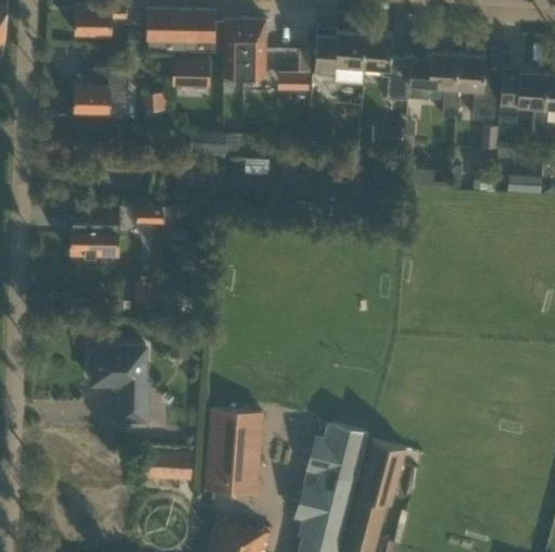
[(126,20),(126,7),(112,7),(112,5),(75,5),(74,35),(112,35),(112,19),(126,20)]
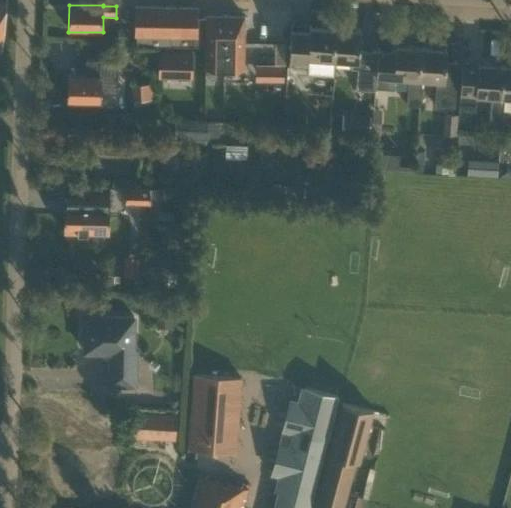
[(172,51),(172,49),(206,49),(206,72),(244,72),(245,19),(207,19),(207,21),(198,21),(198,11),(136,10),(136,39),(136,50),(172,51)]
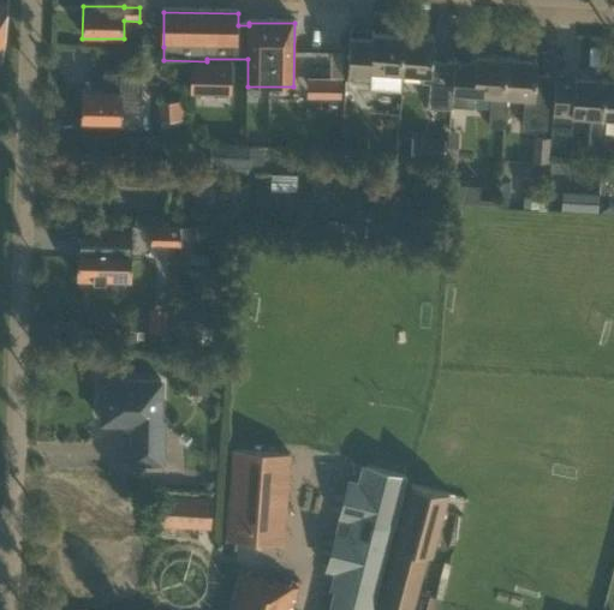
[(351,34),(347,83),(370,84),(370,89),(374,93),(401,94),(401,95),(403,95),(404,75),(400,75),(403,37),(373,35),(351,34)]
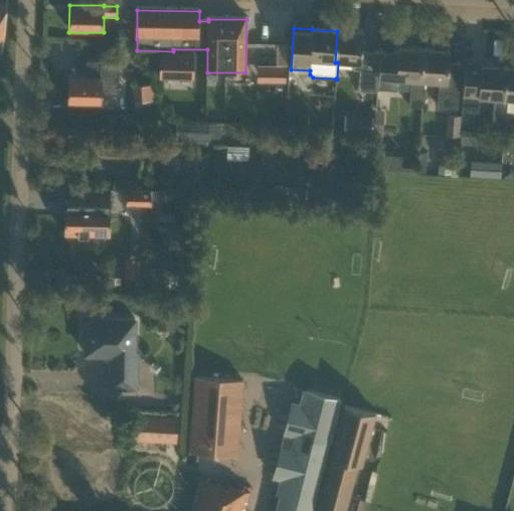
[(121,42),(129,42),(129,32),(121,31),(121,42)]
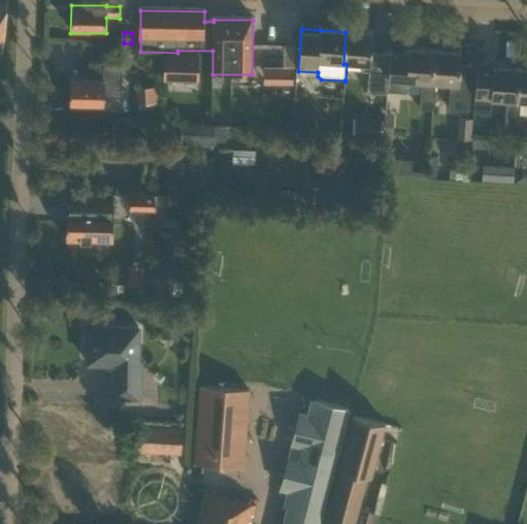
[(346,32),(343,64),(347,64),(363,65),(362,73),(369,73),(367,95),(386,96),(389,56),(371,54),(372,34),(346,32)]
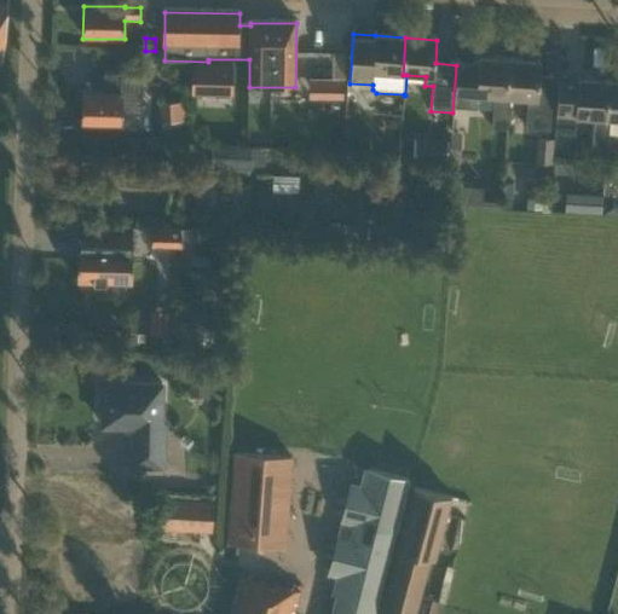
[(509,61),(479,58),(478,64),(457,63),(454,110),(477,111),(478,96),(494,97),(492,131),(508,132),(510,98),(507,98),(509,61)]
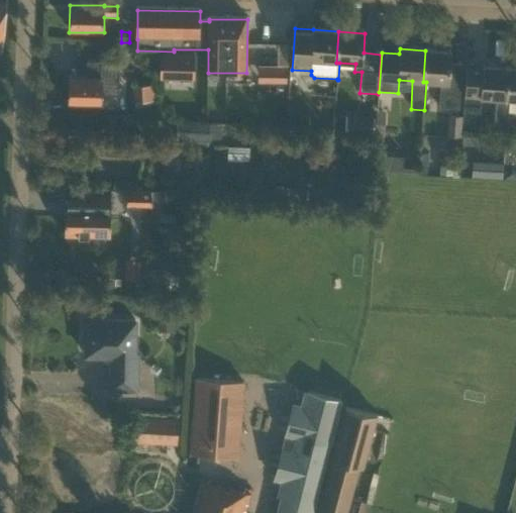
[(451,53),(425,50),(423,82),(426,82),(441,83),(439,110),(459,112),(462,66),(450,65),(451,53)]
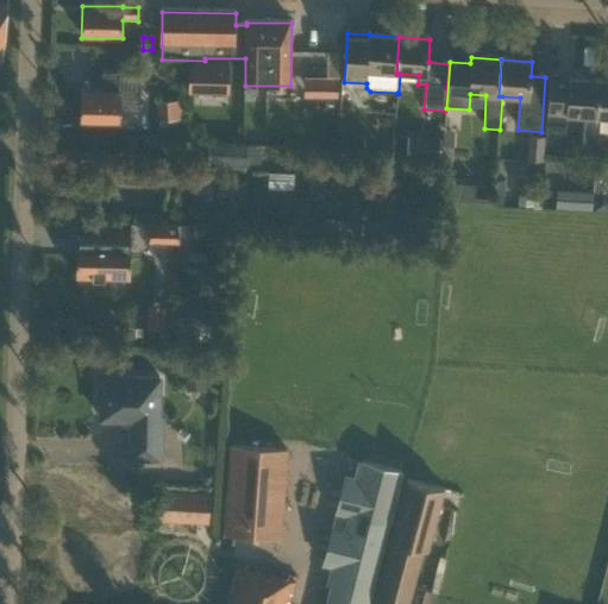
[(190,65),(190,94),(229,95),(230,67),(190,65)]
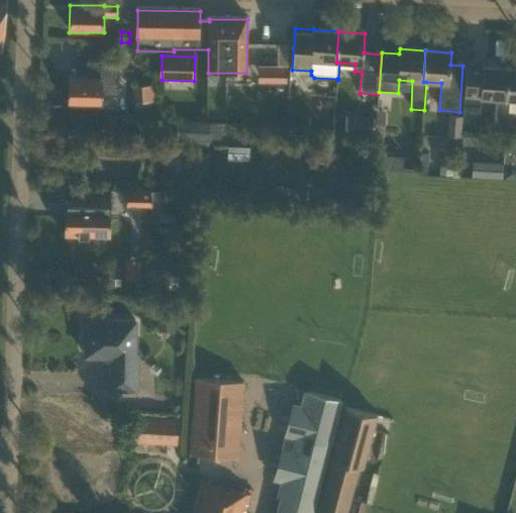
[(69,78),(68,104),(102,105),(102,97),(119,98),(119,63),(87,62),(87,79),(69,78)]
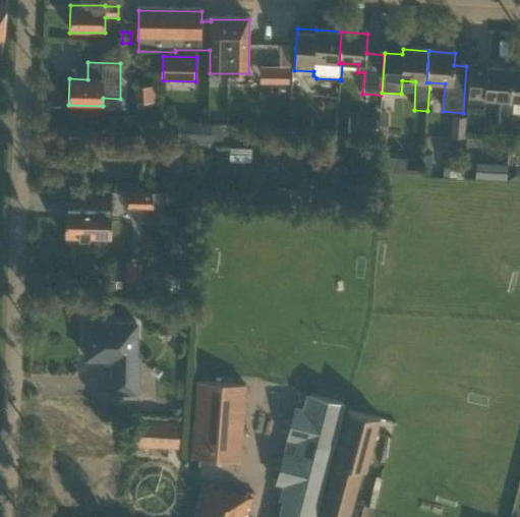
[(471,66),(467,115),(484,116),(485,99),(500,100),(498,129),(505,129),(511,130),(512,118),(512,115),(513,101),(511,101),(513,69),(486,67),(482,67),(473,66),(471,66)]
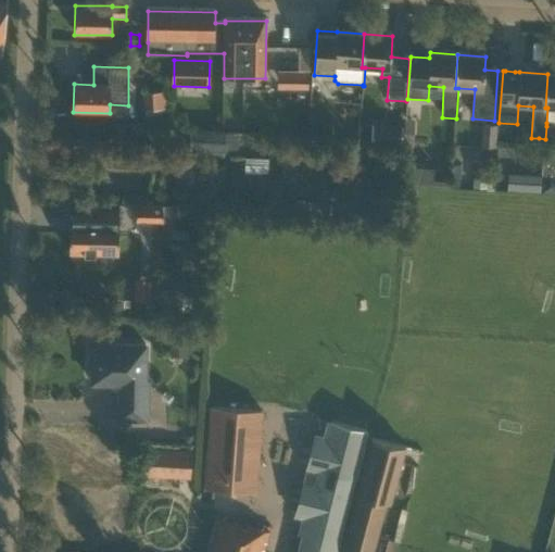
[(554,74),(547,74),(545,108),(547,108),(546,123),(554,123),(554,74)]
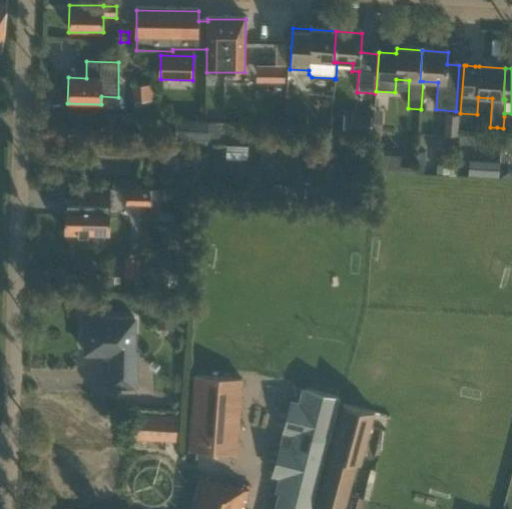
[(284,83),(284,69),(271,69),(270,83),(284,83)]
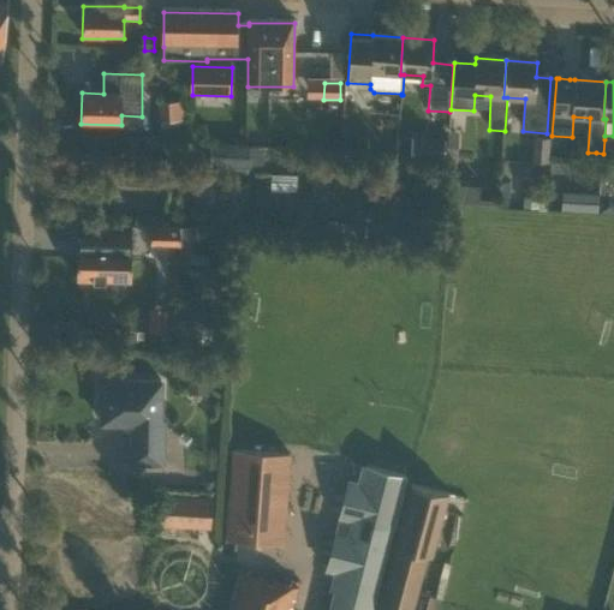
[(186,105),(159,105),(160,124),(189,124),(189,105),(186,105)]
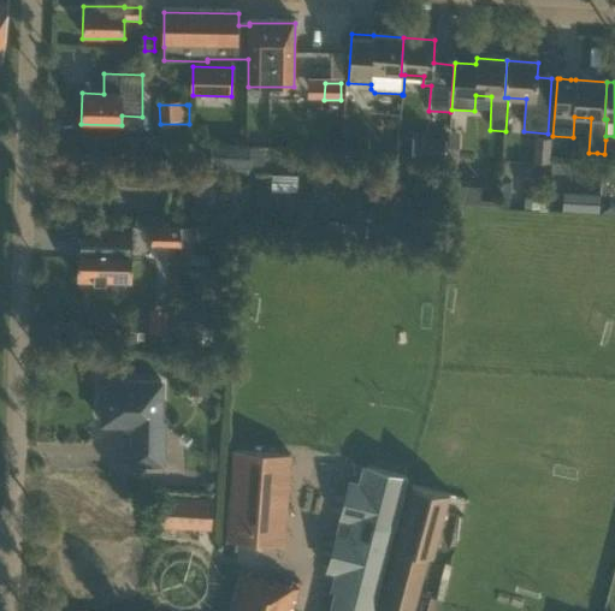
[(432,141),(431,159),(444,160),(445,142),(432,141)]
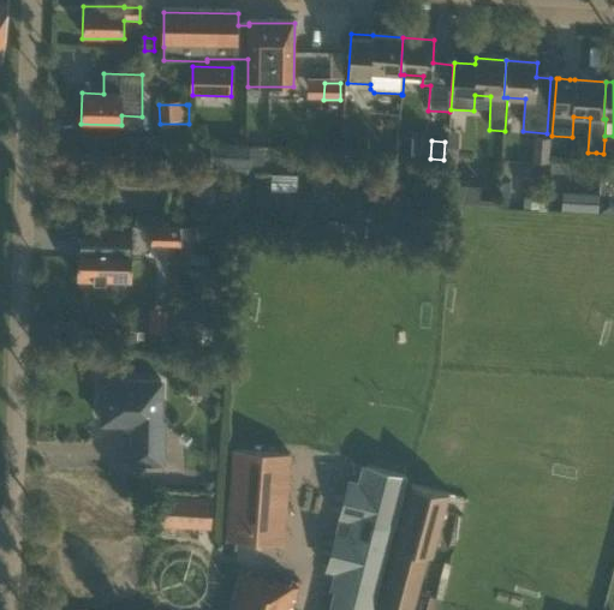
[(550,142),(535,141),(534,165),(549,166),(550,142)]
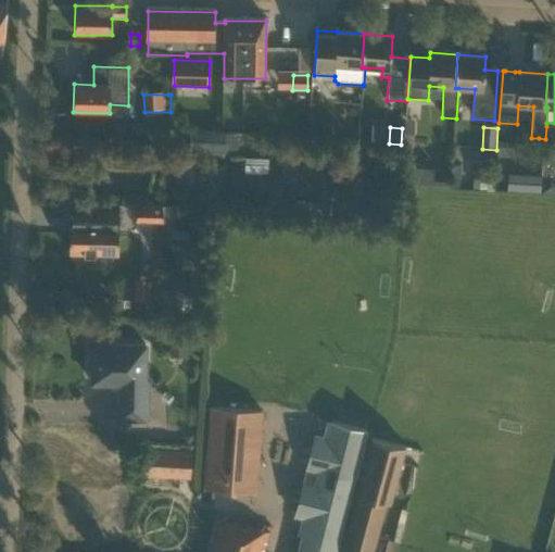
[(190,134),(189,151),(224,153),(224,152),(238,153),(239,137),(225,136),(190,134)]
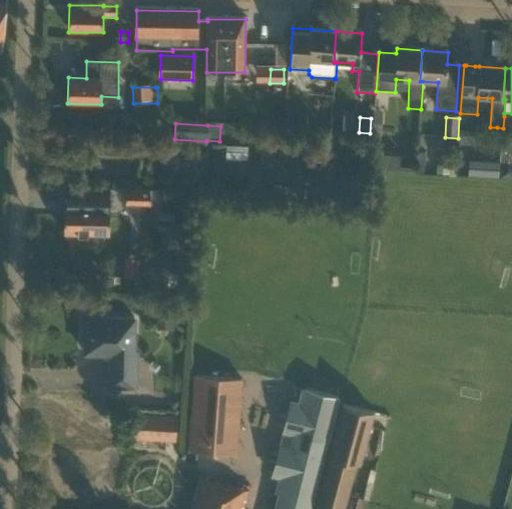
[(250,159),(251,147),(230,146),(230,159),(250,159)]
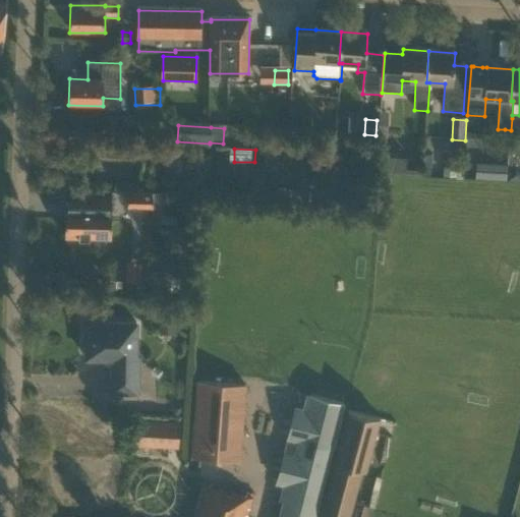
[(422,177),(423,172),(406,170),(407,159),(384,157),(383,173),(422,177)]
